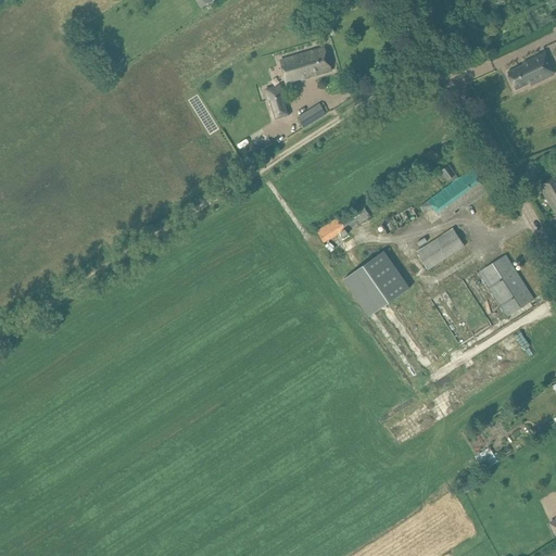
[(332,71),(325,48),(280,61),(287,85),(294,83),(295,80),(301,78),(302,80),(310,78),(310,77),(312,76),(312,77),(332,71)]
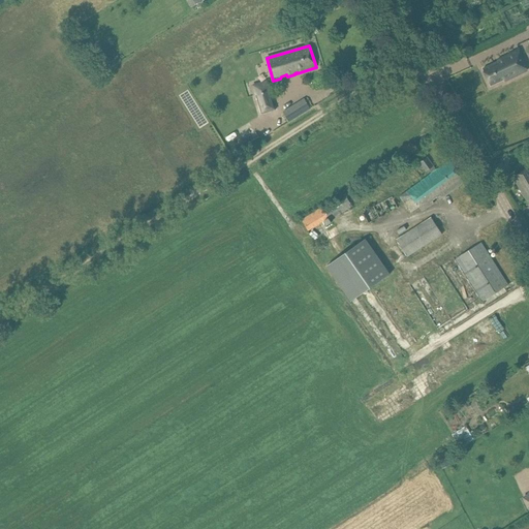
[(514,67),(524,63),(518,50),(497,60),(498,62),(483,69),(491,86),(504,80),(504,81),(517,75),(514,67)]
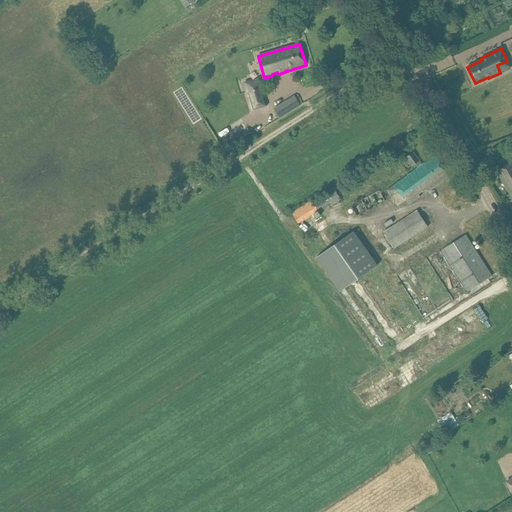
[(265,98),(259,79),(245,83),(253,110),(267,106),(266,104),(265,104),(263,99),(265,98)]
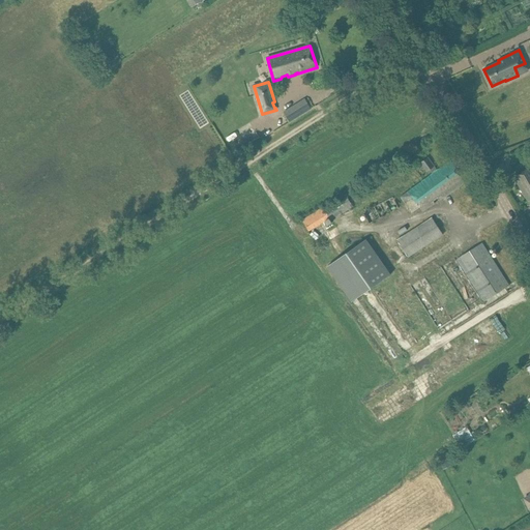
[(290,110),(284,113),(290,122),(300,115),(297,110),(295,107),(290,110)]
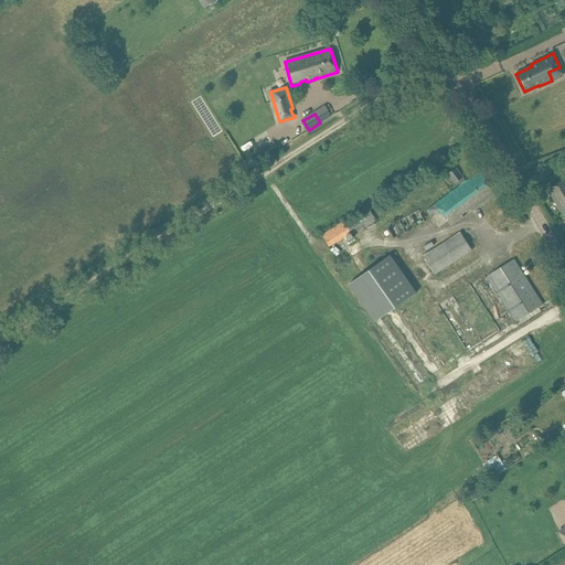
[(456,168),(448,174),(455,183),(460,179),(464,183),(435,203),(436,205),(428,211),(440,227),(447,222),(450,226),(464,216),(462,214),(468,211),(469,212),(486,201),(496,195),(481,171),(467,182),(456,168)]
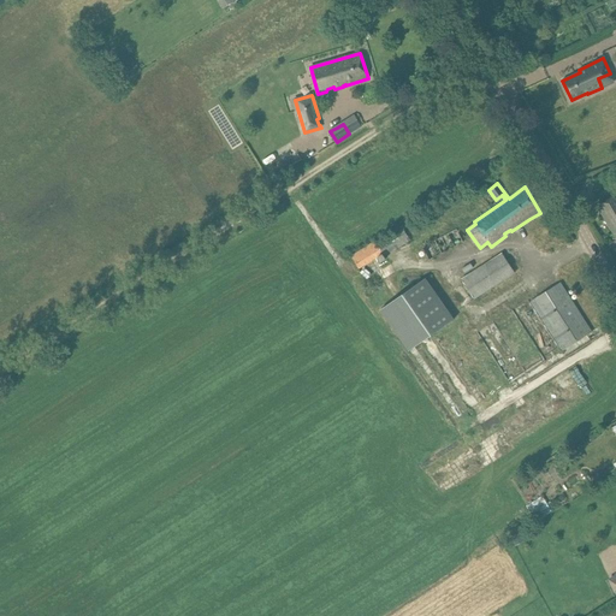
[(615,194),(608,200),(597,206),(615,238),(615,194)]
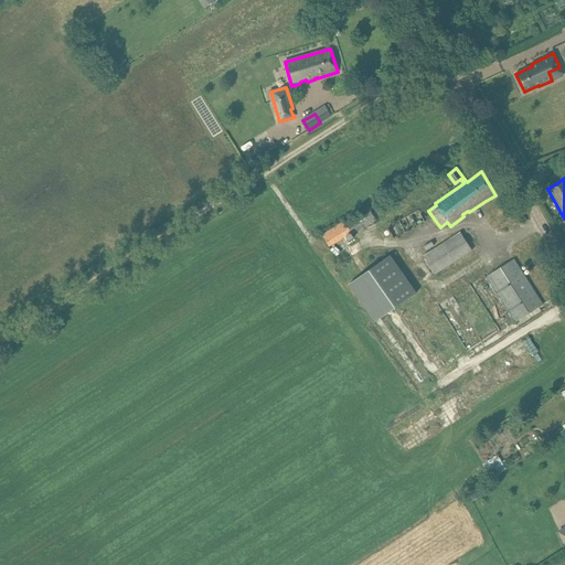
[(376,221),(368,206),(321,235),(329,247),(347,237),(349,241),(354,237),(353,235),(376,221)]
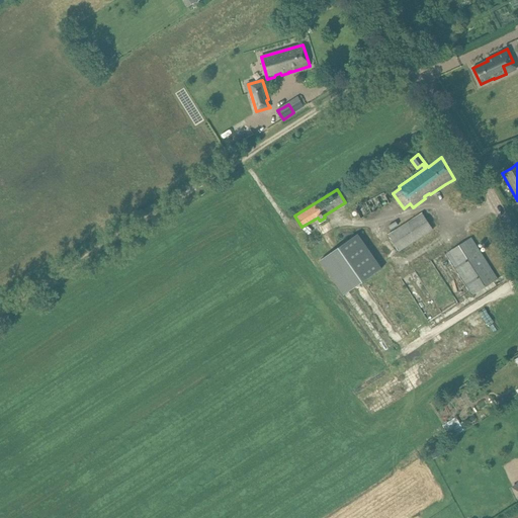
[(355,207),(361,220),(391,203),(384,192),(355,207)]
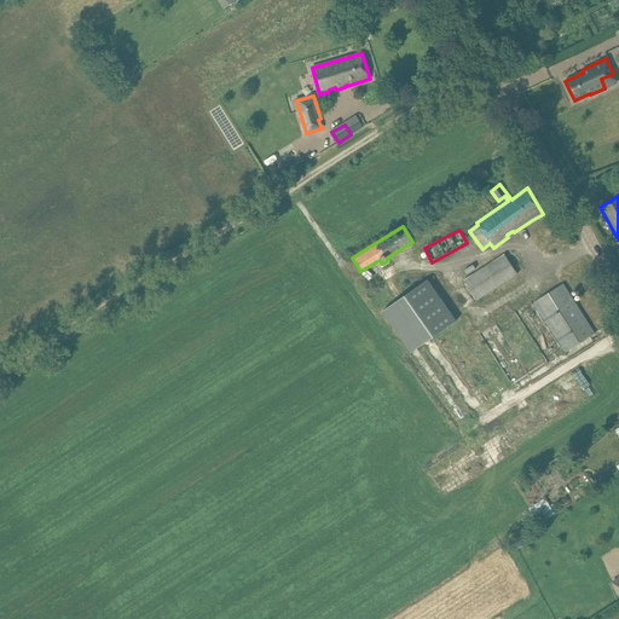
[(463,281),(476,301),(518,275),(504,254),(463,281)]
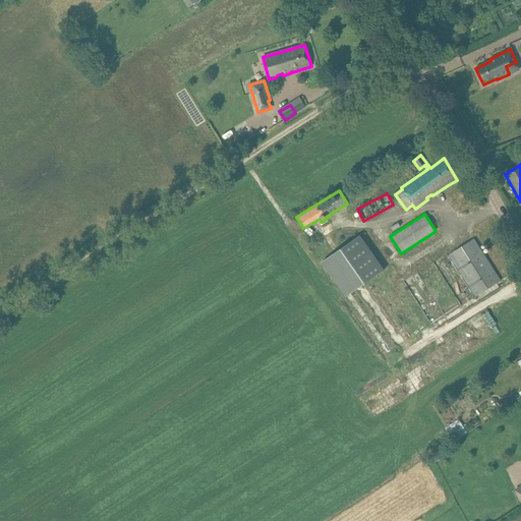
[(384,270),(360,236),(322,264),(346,297),(384,270)]
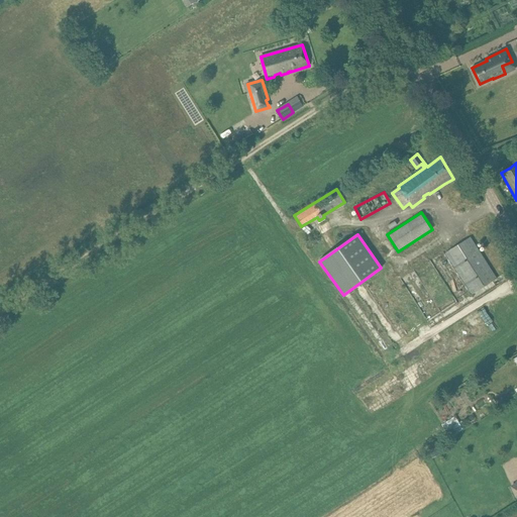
[(471,237),(461,242),(446,252),(473,294),(497,279),(471,237)]
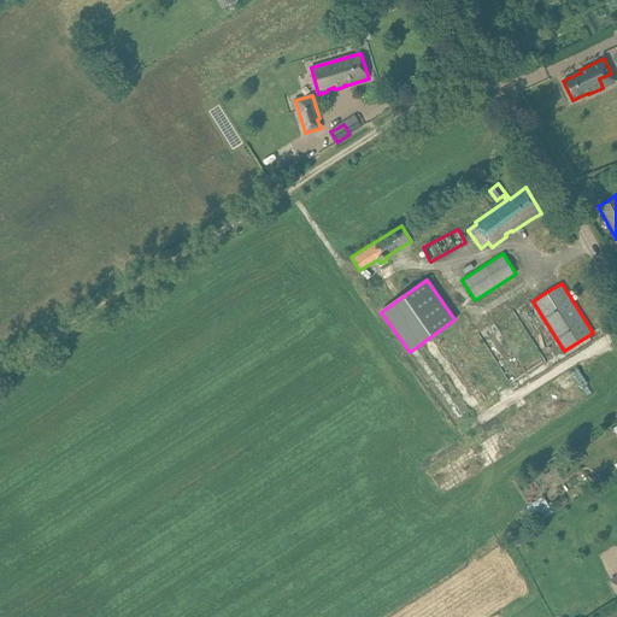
[(540,519),(554,511),(544,495),(530,505),(540,519)]
